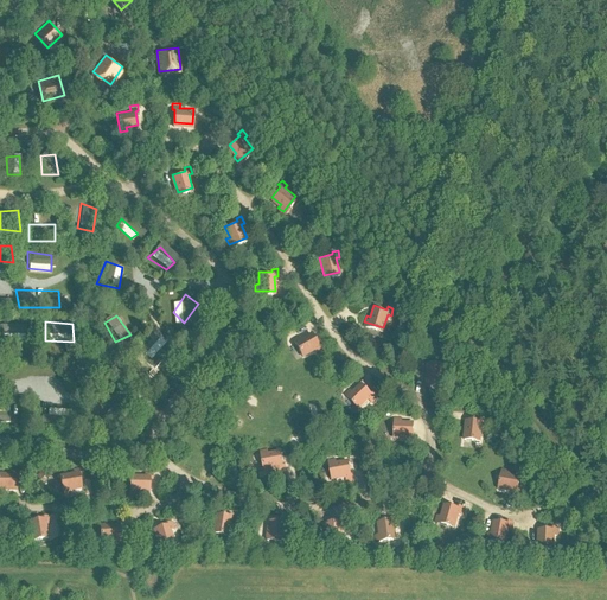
[(4,323),(4,340),(27,339),(27,324),(4,323)]
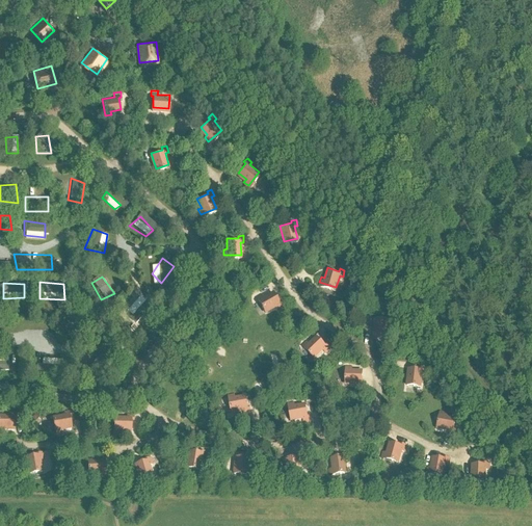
[(262,291),(257,293),(265,309),(275,303),(277,306),(283,303),(281,297),(278,298),(272,289),(263,294),(262,291)]
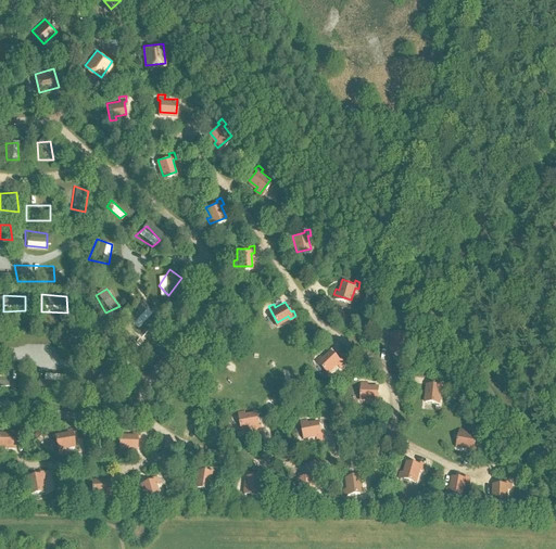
[(143,307),(128,321),(138,331),(154,317),(143,307)]
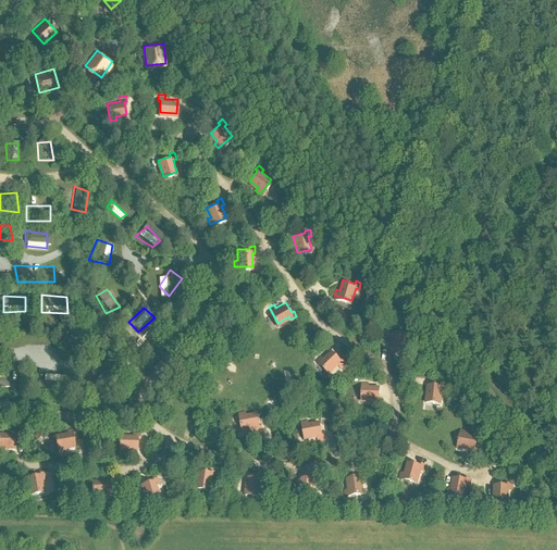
[(84,316),(69,323),(76,338),(94,336),(84,316)]
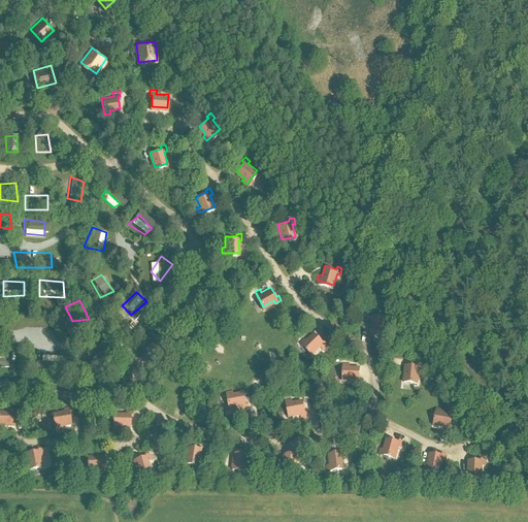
[(372,313),(370,329),(372,329),(372,332),(384,333),(384,328),(386,328),(388,314),(372,313)]
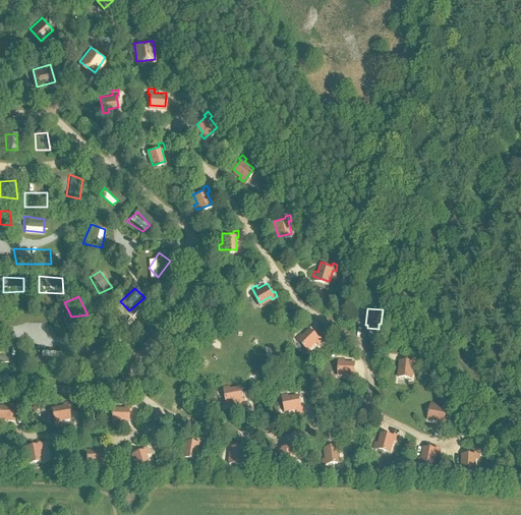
[(93,318),(79,323),(89,337),(102,329),(93,318)]
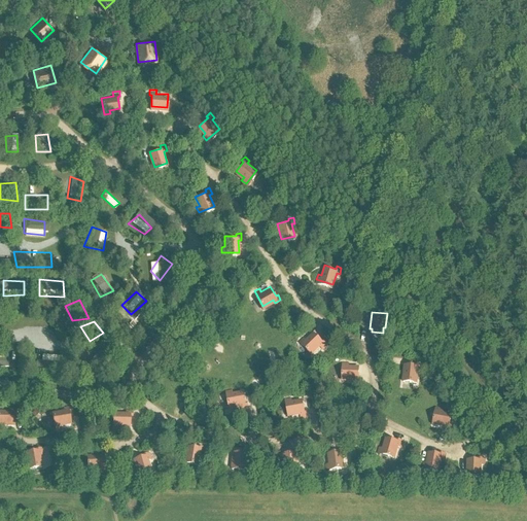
[(300,339),(312,350),(320,342),(322,345),(327,340),(323,337),(321,338),(313,330),(306,337),(304,335),(300,339)]
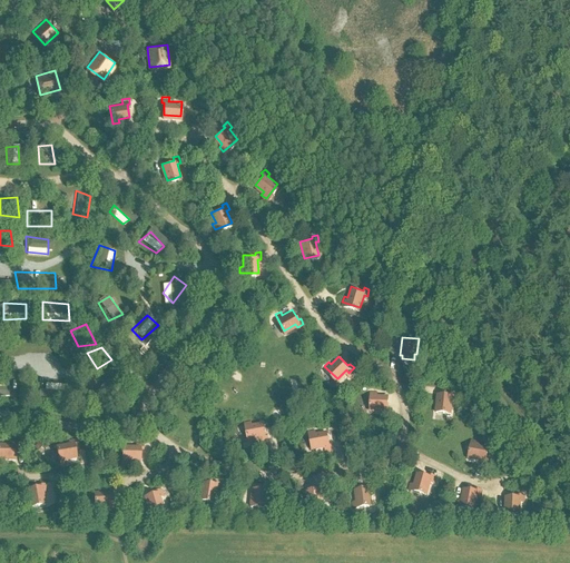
[(11,375),(0,374),(0,386),(11,387),(11,375)]
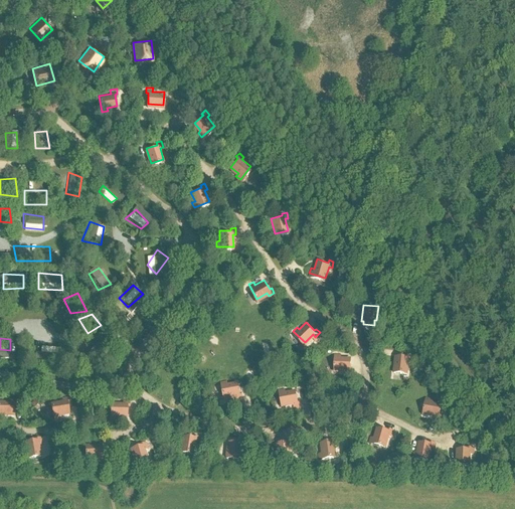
[(56,345),(39,345),(39,356),(59,356),(56,345)]
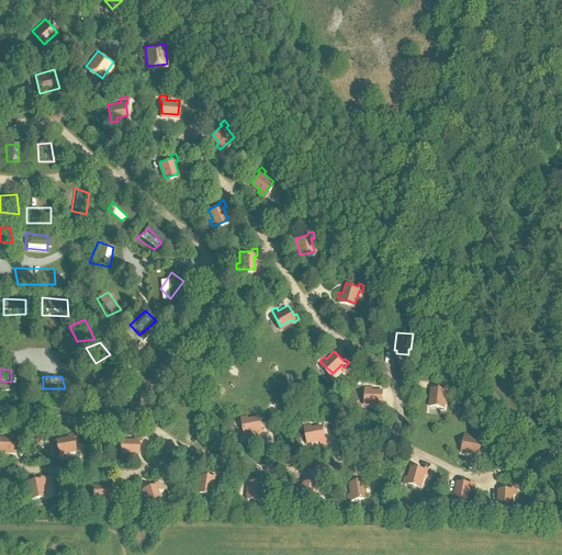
[(103,376),(89,384),(91,394),(109,391),(103,376)]
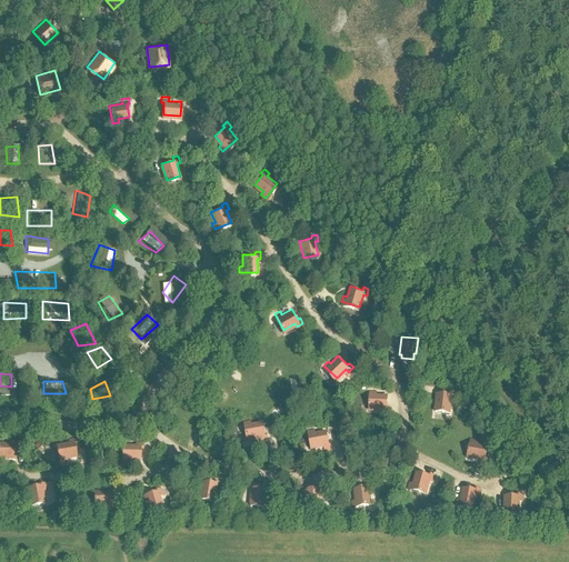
[(382,410),(389,410),(390,404),(387,404),(387,392),(376,391),(377,388),(370,388),(369,405),(382,407),(382,410)]
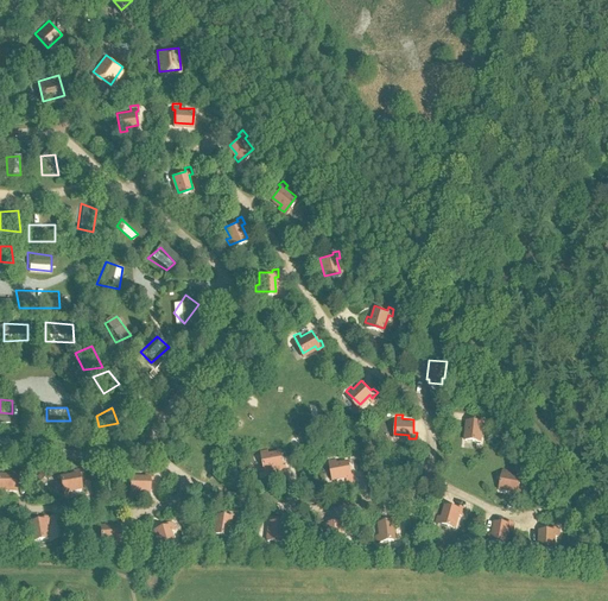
[(486,424),(487,416),(481,416),(480,418),(467,417),(466,436),(481,437),(482,423),(486,424)]
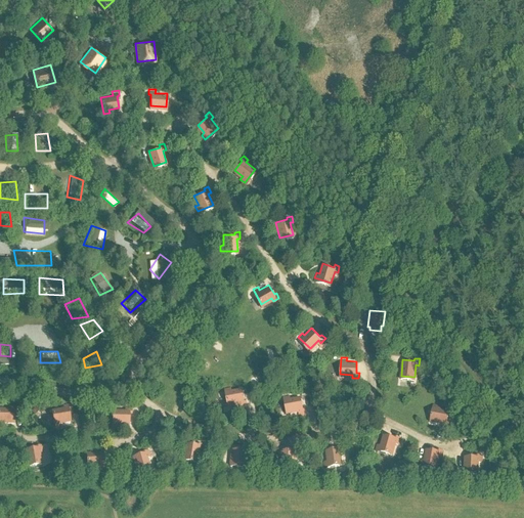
[(246,397),(244,397),(242,386),(231,388),(230,384),(225,385),(228,402),(239,400),(241,403),(247,402),(246,397)]
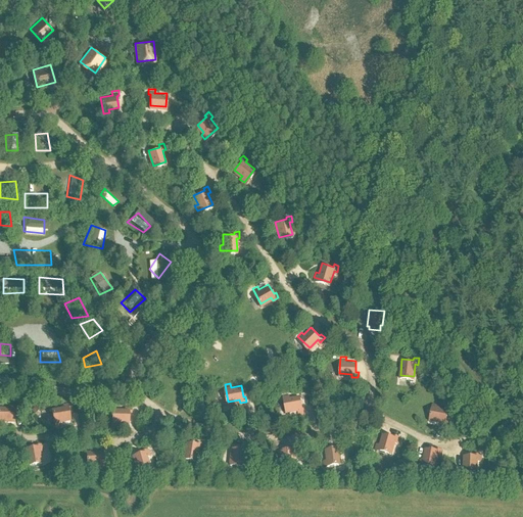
[(301,405),(299,393),(289,395),(289,391),(283,392),(286,410),(298,407),(299,411),(305,410),(304,405),(301,405)]
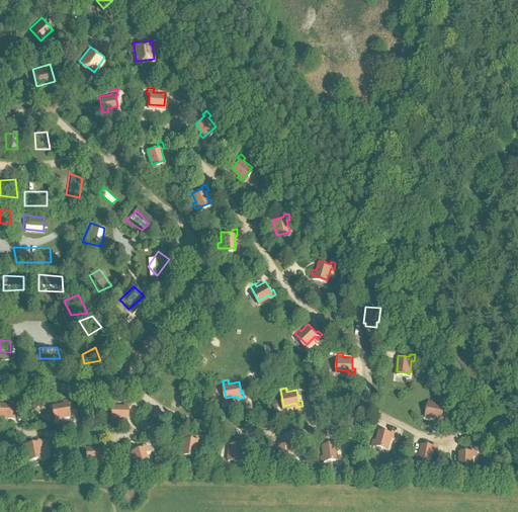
[(52,403),(55,419),(60,418),(59,415),(69,413),(67,402),(70,401),(69,396),(63,397),(63,401),(52,403)]
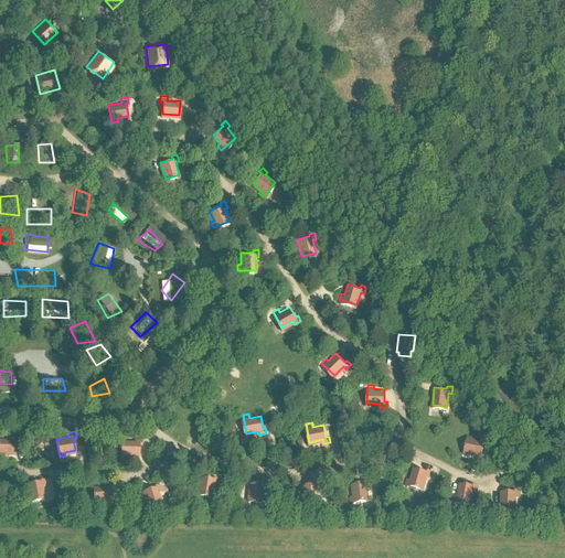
[(477,455),(483,458),(484,452),(481,451),(483,439),(473,437),(473,433),(468,432),(465,450),(477,452),(477,455)]
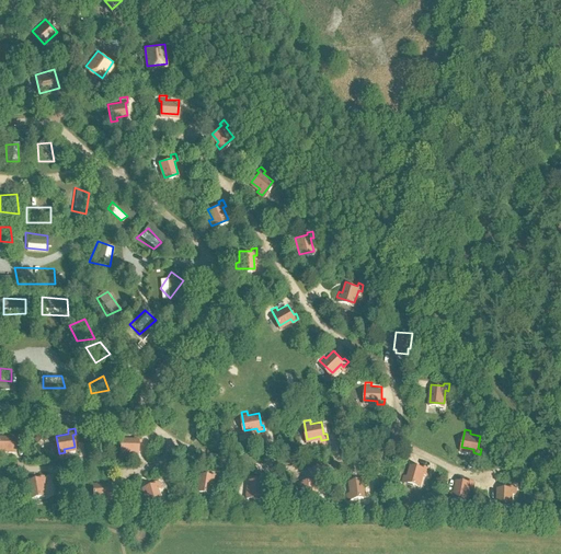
[(14,436),(18,436),(18,430),(11,430),(11,434),(0,433),(0,451),(3,451),(3,448),(14,448),(14,436)]
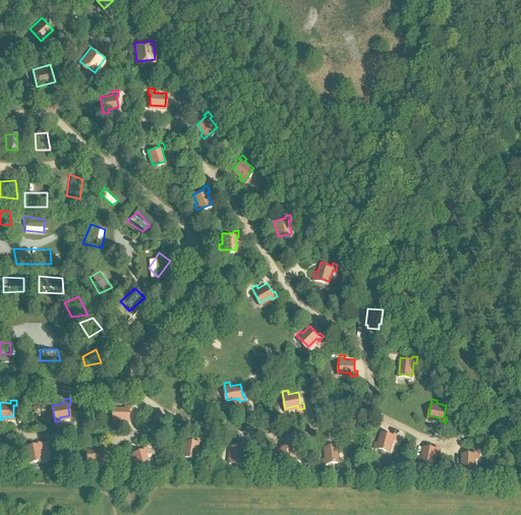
[(112,421),(117,422),(117,418),(127,418),(128,407),(130,407),(130,402),(124,402),(124,405),(112,405),(112,421)]
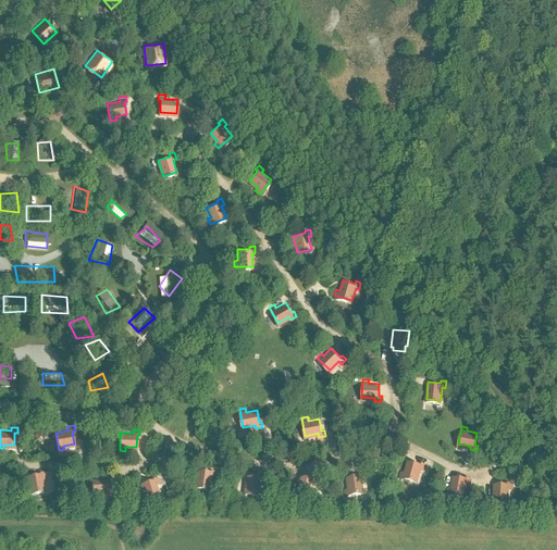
[(408,459),(405,470),(401,469),(399,474),(417,479),(420,466),(424,467),(425,461),(420,460),(420,462),(408,459)]
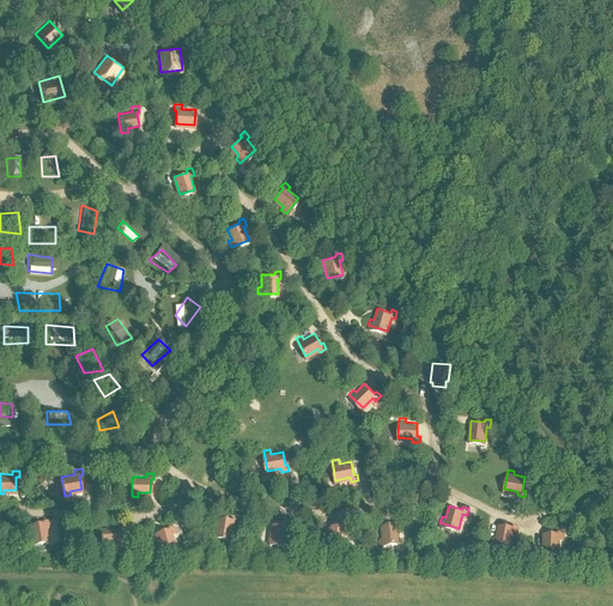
[(236,523),(236,515),(231,515),(230,517),(217,515),(214,534),(230,537),(231,522),(236,523)]
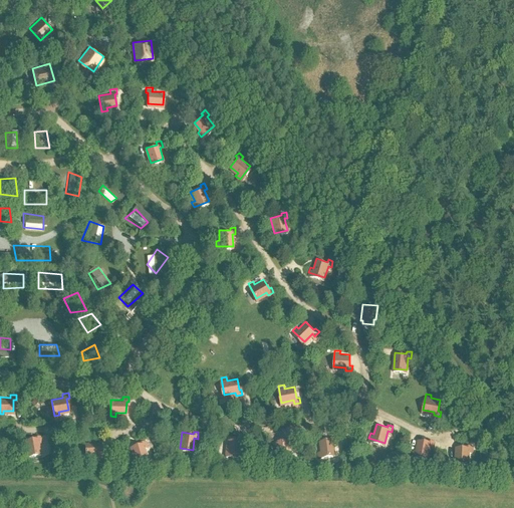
[(42,439),(40,433),(35,434),(36,436),(25,438),(28,454),(40,451),(38,440),(42,439)]
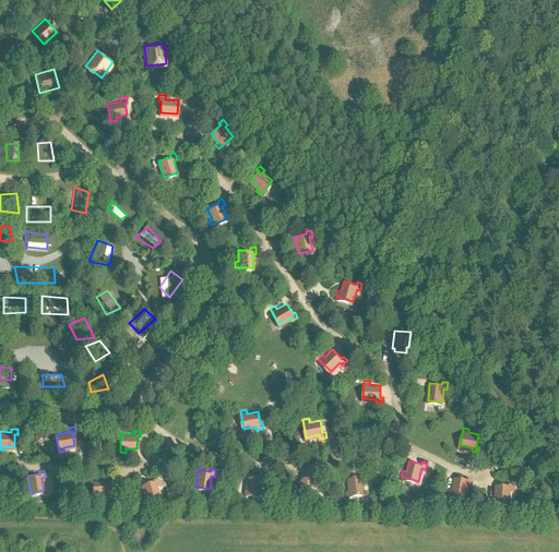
[(363,479),(367,479),(366,472),(360,472),(360,476),(348,477),(349,488),(346,489),(347,494),(365,492),(363,479)]
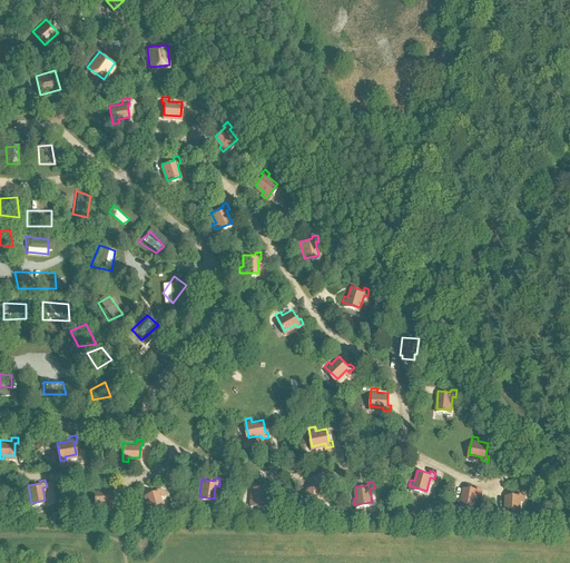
[(325,490),(325,483),(320,483),(320,486),(306,486),(307,497),(303,499),(304,504),(322,503),(322,491),(325,490)]
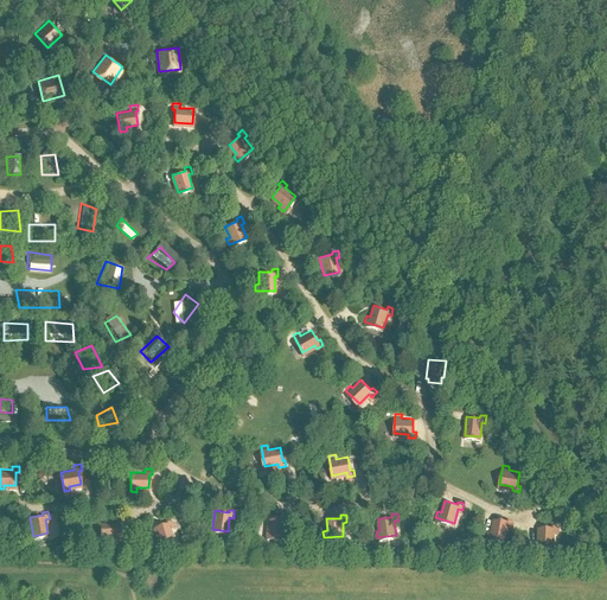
[(288,524),(289,517),(283,516),(282,518),(269,517),(268,529),(263,529),(263,536),(282,537),(285,524),(288,524)]
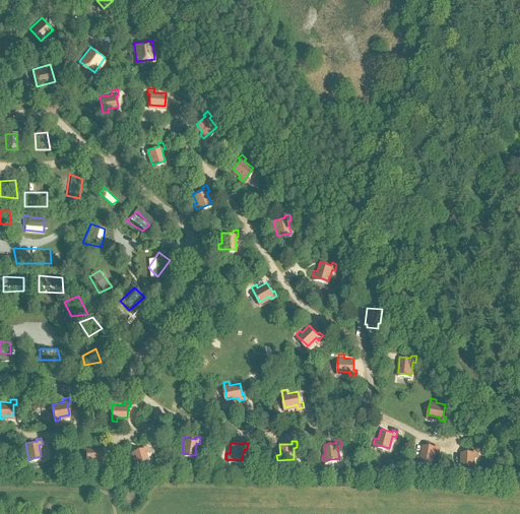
[(132,450),(136,465),(148,461),(145,450),(148,449),(147,443),(142,445),(142,447),(132,450)]
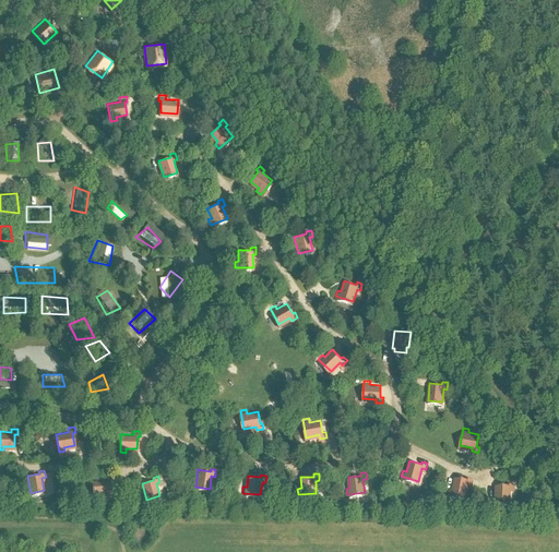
[(472,483),(473,477),(467,476),(466,478),(454,476),(453,487),(449,487),(448,492),(466,495),(467,482),(472,483)]
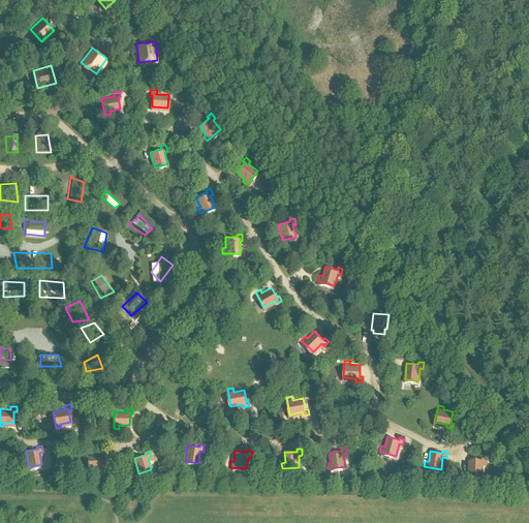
[(88,454),(88,467),(100,467),(100,470),(106,470),(106,465),(104,465),(103,454),(88,454)]
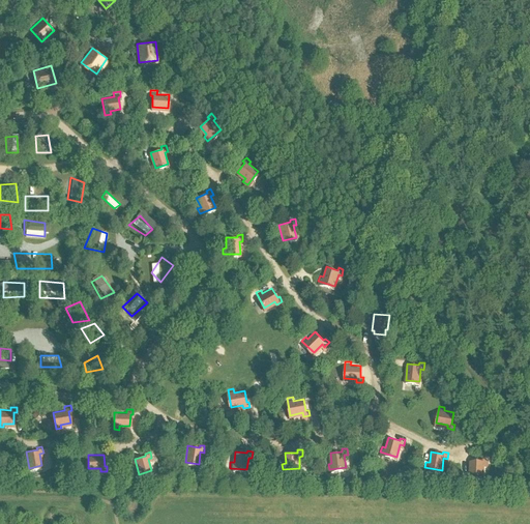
[(487,464),(488,457),(482,457),(481,460),(470,459),(470,469),(466,469),(466,475),(483,475),(483,463),(487,464)]
